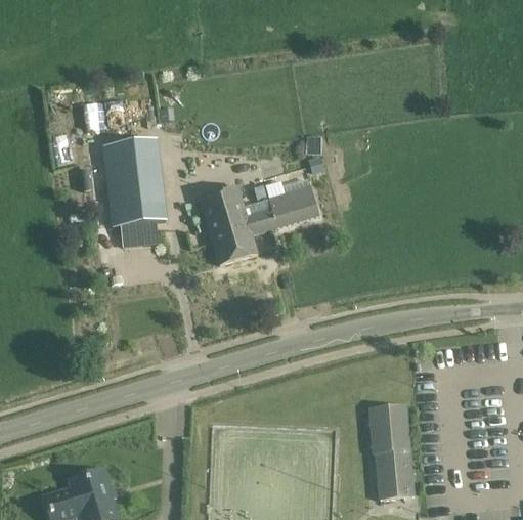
[(78,82),(53,86),(64,165),(80,163),(83,186),(101,184),(93,123),(84,125),(78,82)]
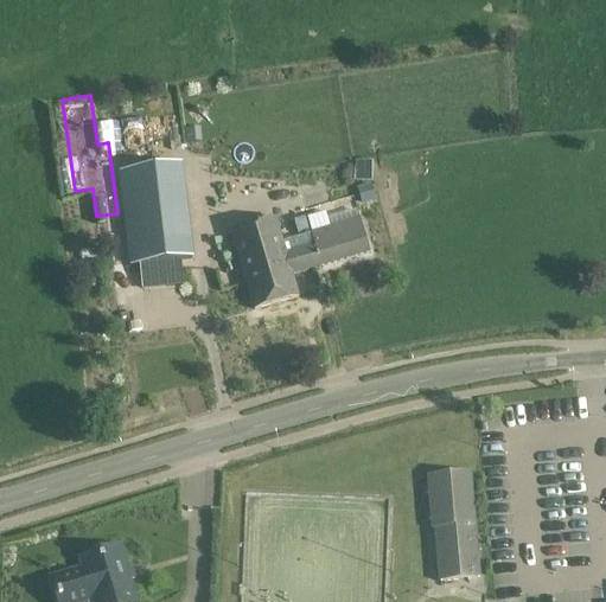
[(121,186),(133,287),(179,282),(178,257),(191,255),(186,204),(174,206),(170,164),(126,168),(127,185),(121,186)]
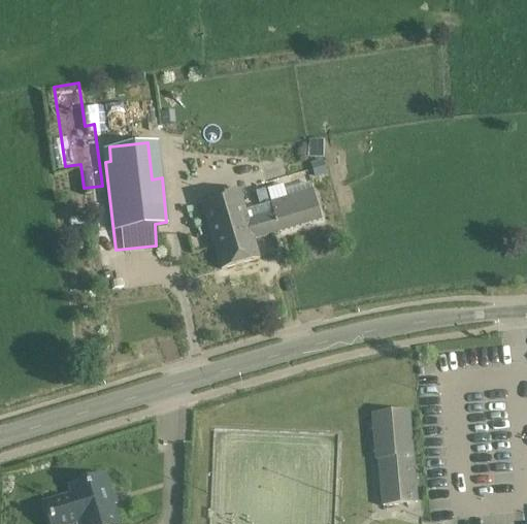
[(323,158),(311,161),(316,175),(328,171),(323,158)]
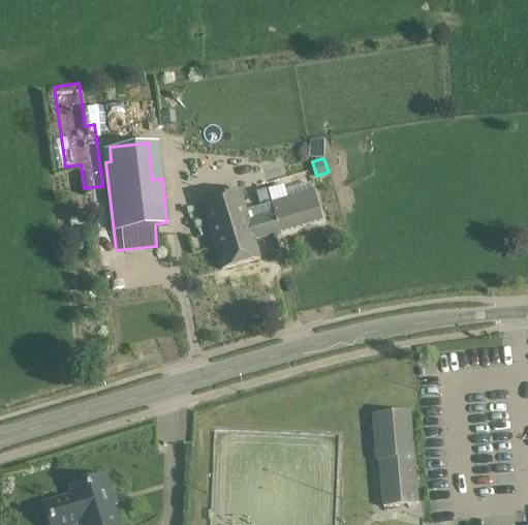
[(268,202),(276,230),(321,217),(313,187),(312,187),(310,181),(285,188),(283,181),(267,186),(271,201),(268,202)]
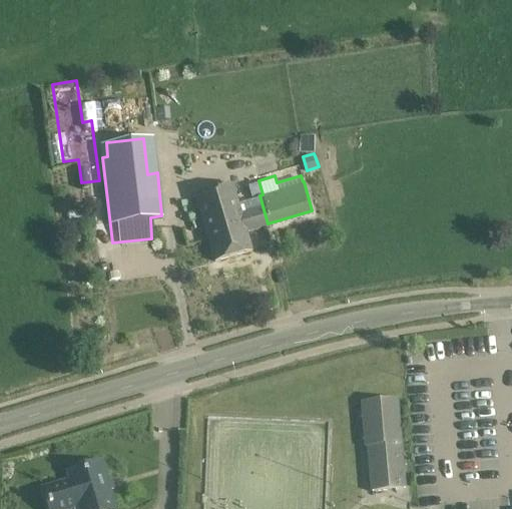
[(232,183),(195,194),(213,259),(251,247),(245,230),(268,223),(260,195),(237,201),(232,183)]
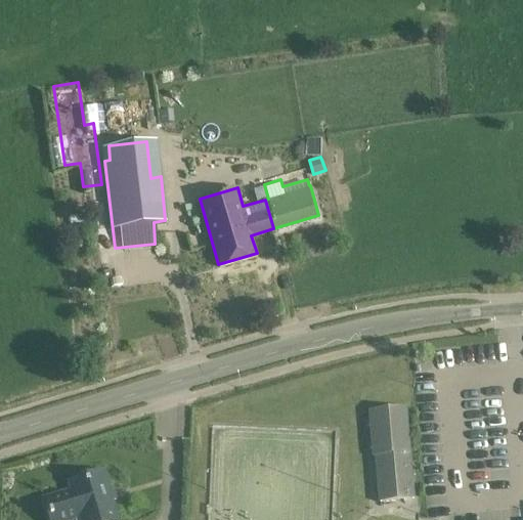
[(412,496),(404,404),(368,407),(373,453),(375,453),(379,500),(412,496)]
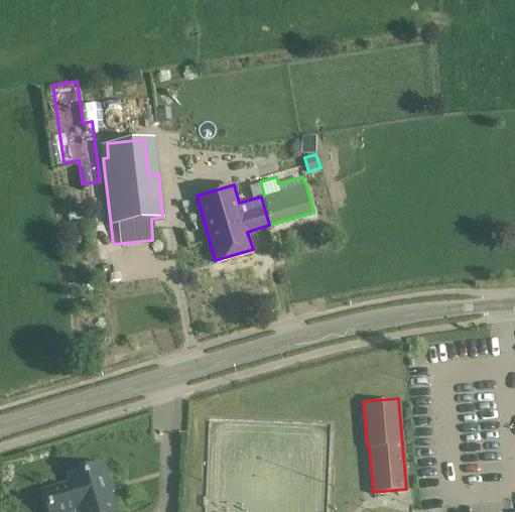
[(80,511),(115,511),(116,511),(100,464),(69,473),(80,511)]
